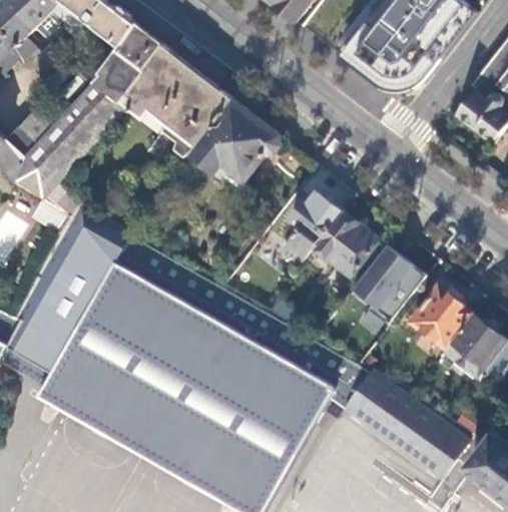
[(5,0),(0,5),(0,25),(17,44),(23,40),(48,15),(80,39),(88,28),(90,26),(57,2),(55,0),(5,0)]
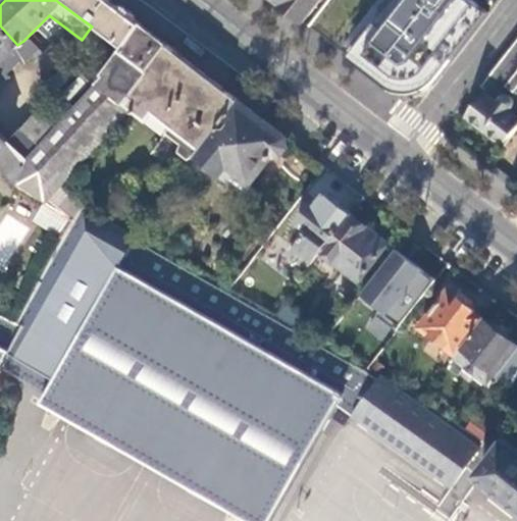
[(56,0),(58,2),(92,27),(105,3),(101,0),(56,0)]
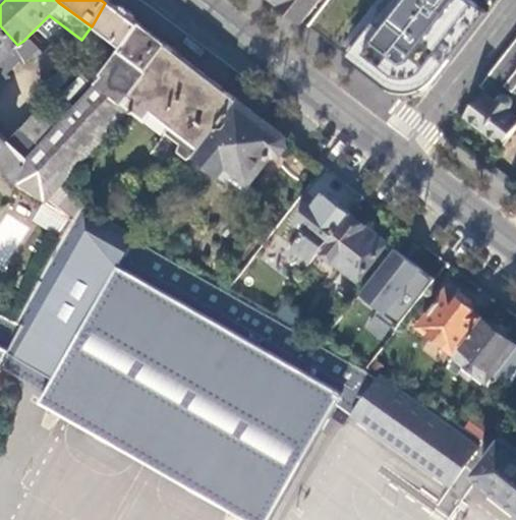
[(317,0),(269,0),(280,8),(298,23),(317,0)]
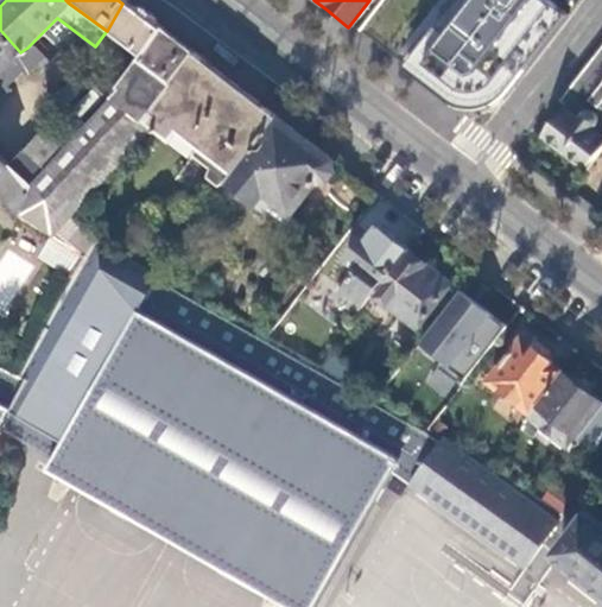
[(436,0),(391,59),(447,103),(457,106),(466,106),(474,103),(481,100),(489,95),(553,11),(538,0),(436,0)]
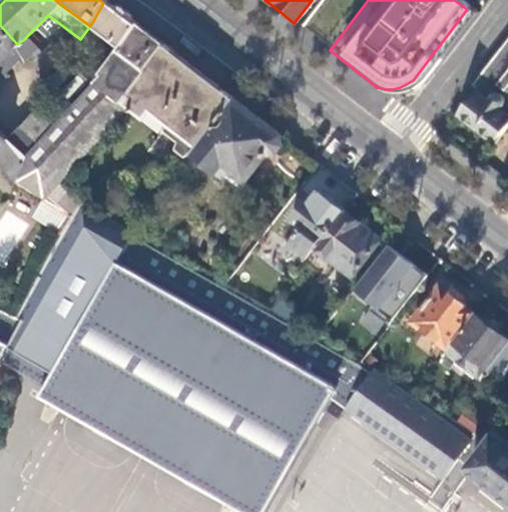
[(103,3),(90,26),(88,28),(116,48),(133,25),(103,3)]
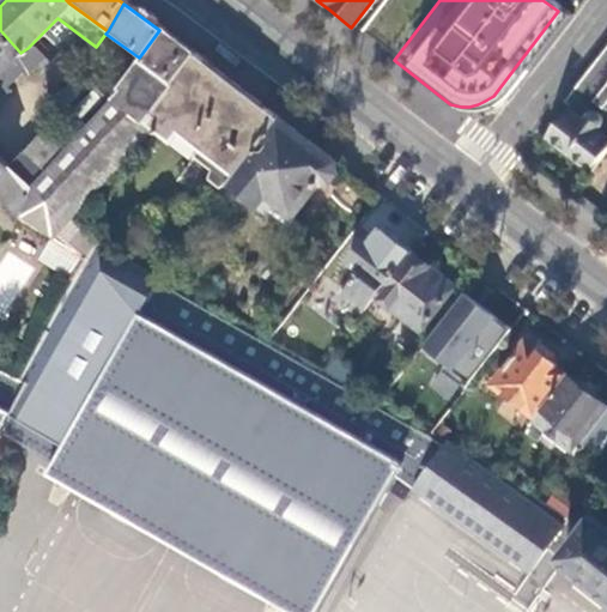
[(0,89),(1,90),(4,88),(18,73),(22,78),(40,60),(28,48),(20,53),(0,30),(0,89)]
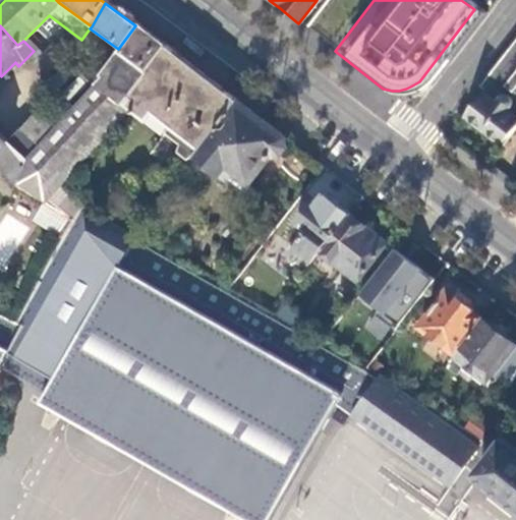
[(164,48),(135,25),(118,49),(96,74),(97,76),(93,82),(120,104),(164,48)]
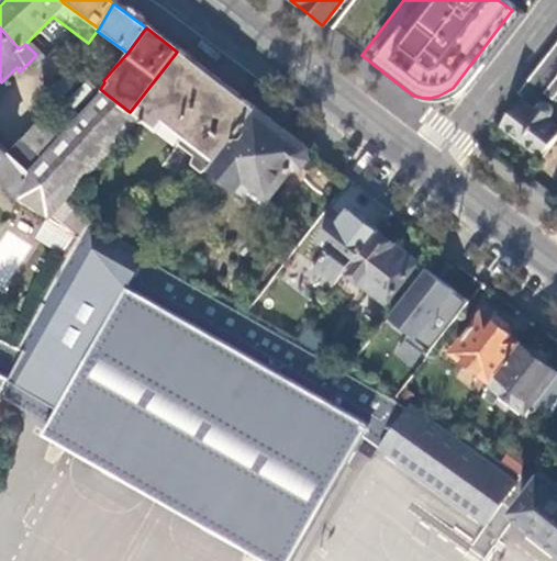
[(497,126),(537,158),(556,133),(556,41),(517,93),(521,97),(497,126)]
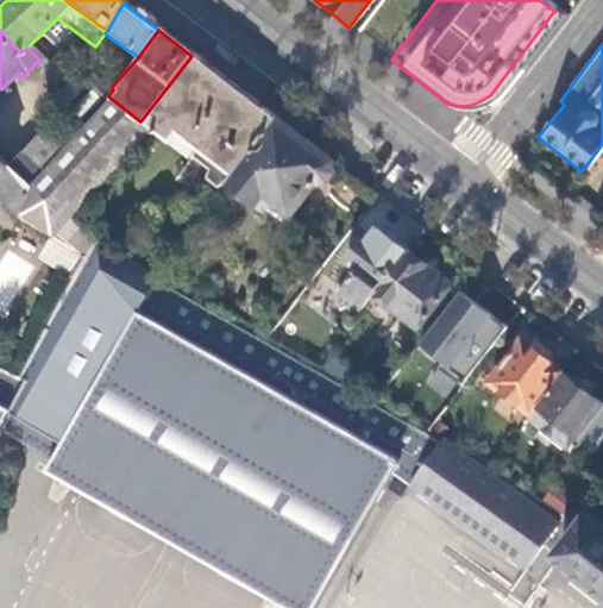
[(138,140),(148,148),(157,135),(169,143),(168,144),(189,162),(193,158),(207,170),(206,174),(205,180),(217,187),(221,185),(272,119),(192,56),(140,121),(150,127),(138,140)]
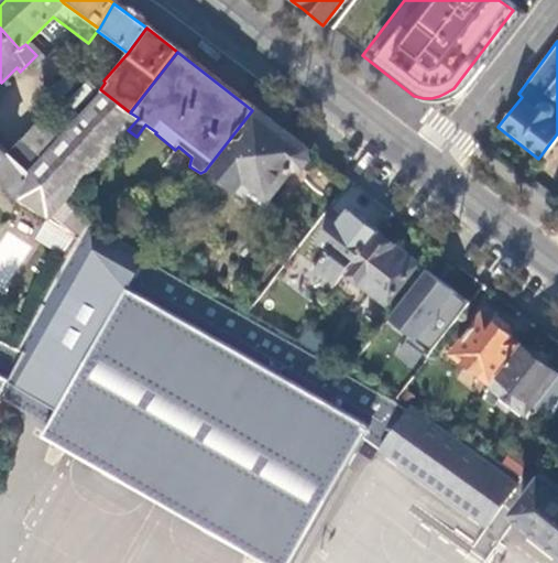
[(26,174),(15,203),(44,219),(76,239),(85,223),(87,218),(67,199),(128,130),(139,118),(130,112),(100,89),(75,119),(57,138),(55,141),(40,160),(26,174)]
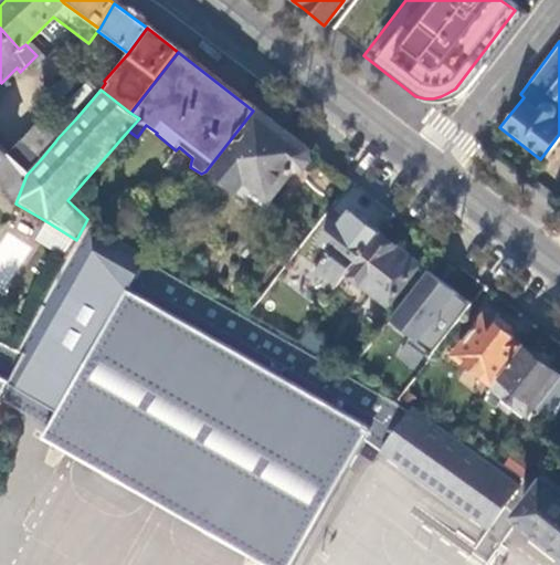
[(305,150),(253,111),(205,171),(264,217),(272,207),(266,202),(289,173),(299,171),(307,161),(305,150)]
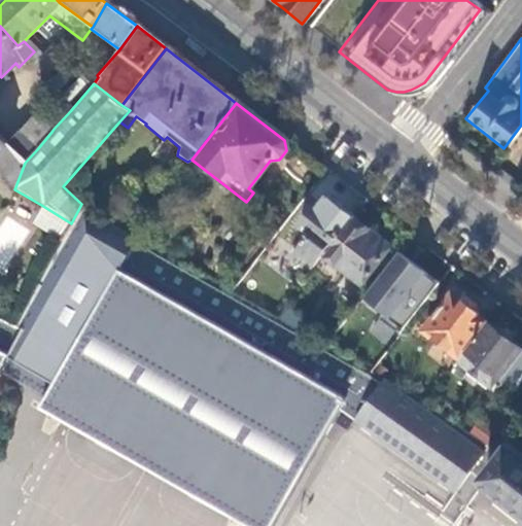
[(54,129),(70,111),(62,106),(47,123),(54,129)]
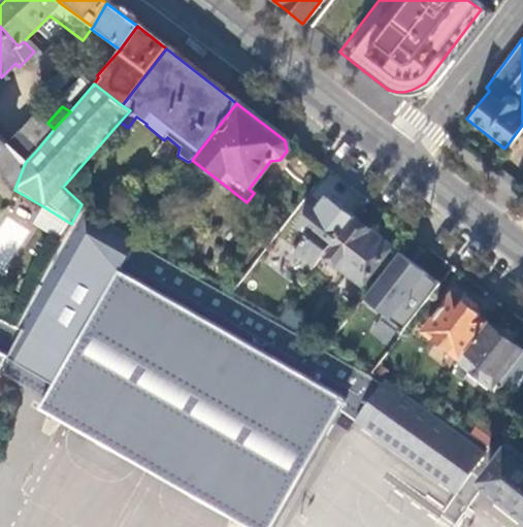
[(37,150),(52,132),(34,114),(19,131),(37,150)]
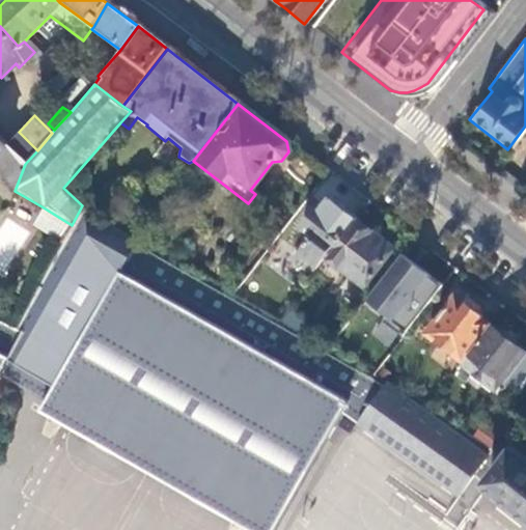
[(0,173),(14,193),(15,191),(25,164),(0,141),(0,173)]
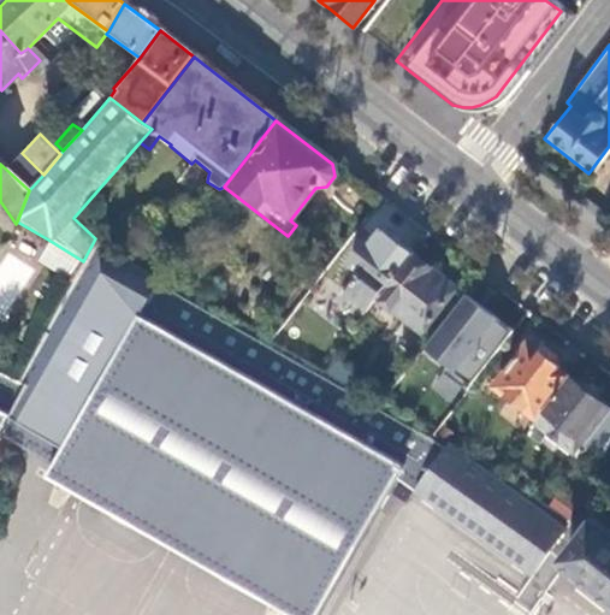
[(374,300),(409,254),(391,240),(382,250),(366,238),(344,266),(356,276),(336,302),(357,320),(374,300)]
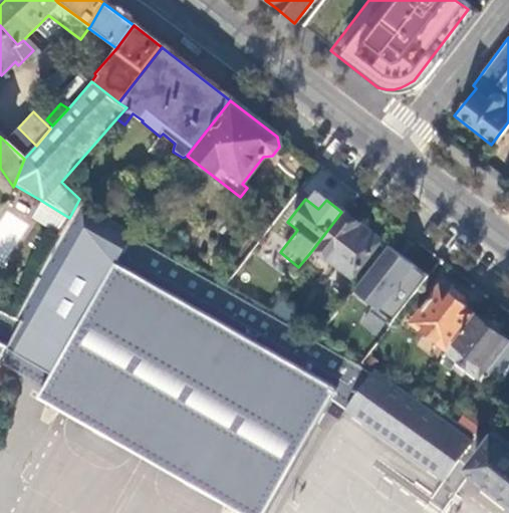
[(28,220),(57,238),(69,218),(40,200),(28,220)]
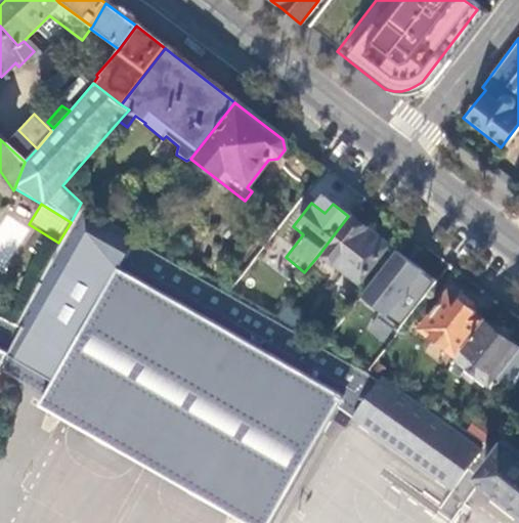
[(134,238),(79,207),(71,222),(58,243),(14,324),(18,327),(0,365),(0,374),(42,397),(38,403),(256,522),(268,522),(337,407),(449,488),(481,443),(360,368),(359,372),(131,244),(134,238)]
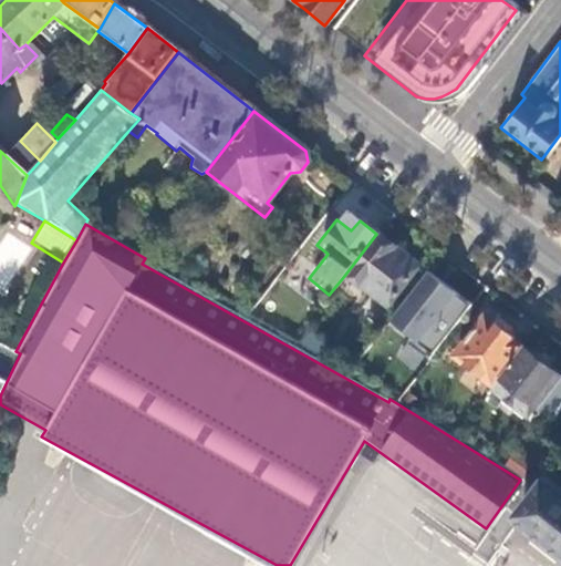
[(417,266),(376,234),(344,276),(344,277),(385,308),(417,266)]
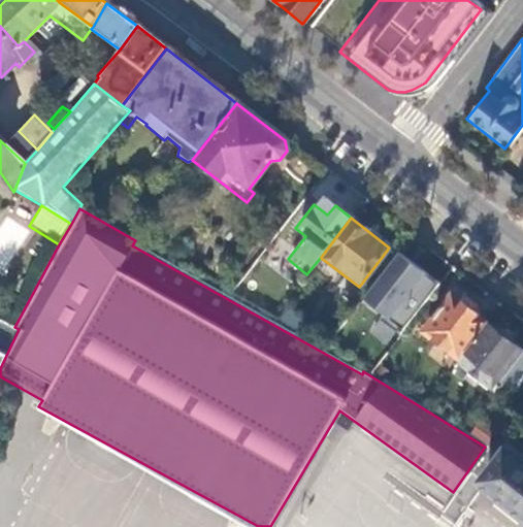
[(417,269),(396,253),(373,283),(407,308),(420,292),(406,282),(417,269)]
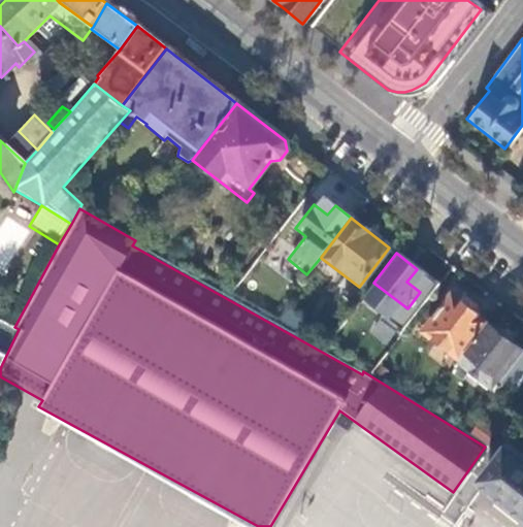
[(420,333),(457,361),(458,363),(463,356),(487,324),(450,295),(420,333)]
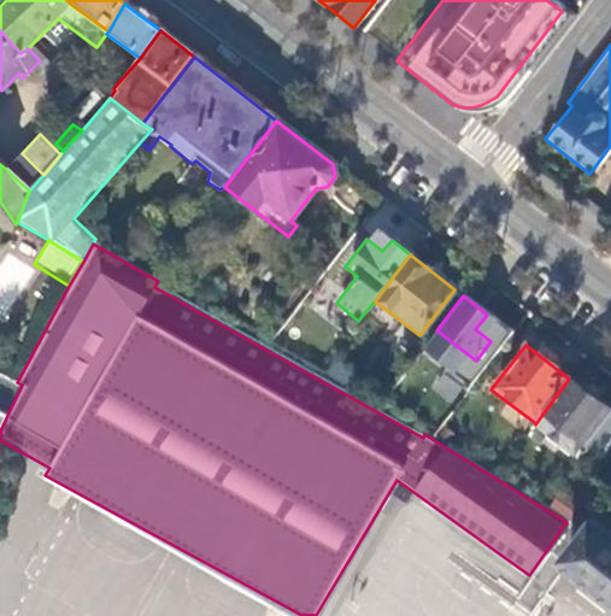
[(358,375),(330,359),(319,374),(348,391),(358,375)]
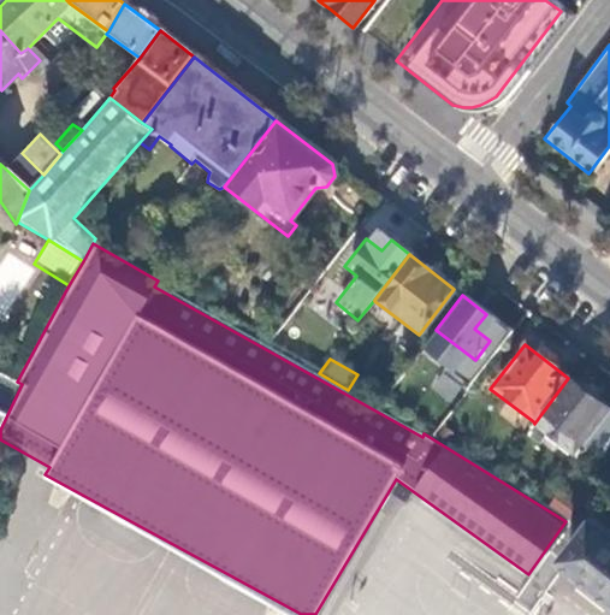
[(0,430),(22,384),(17,382),(0,372),(0,430)]
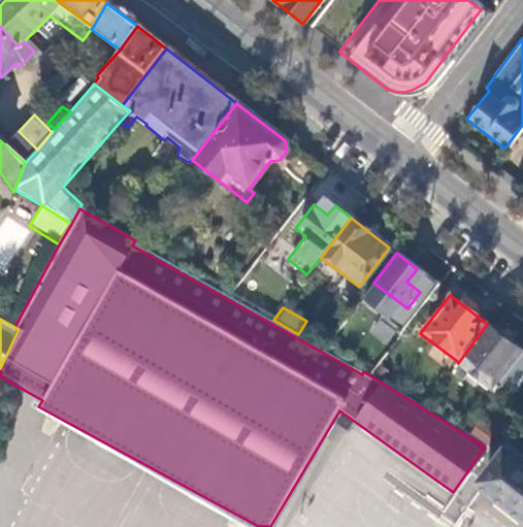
[(522,351),(487,324),(463,356),(500,383),(501,382),(522,353),(522,351)]
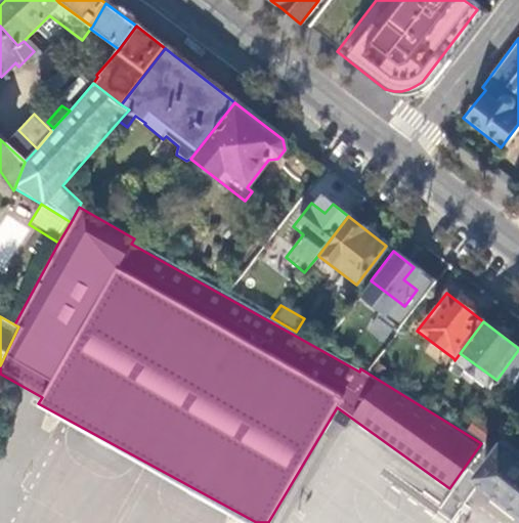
[(518,350),(498,379),(511,390),(518,373),(518,350)]
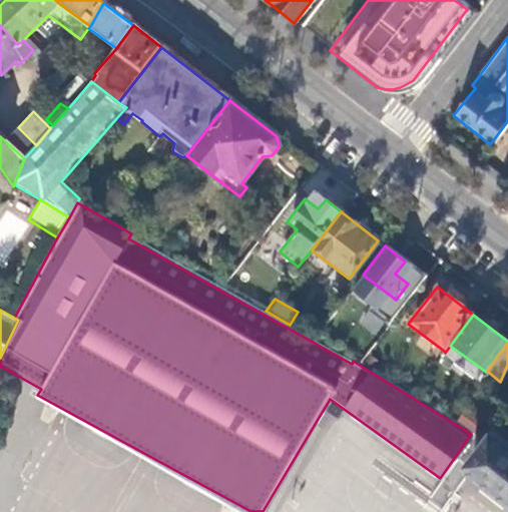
[(507,441),(495,432),(465,470),(507,502),(507,441)]
